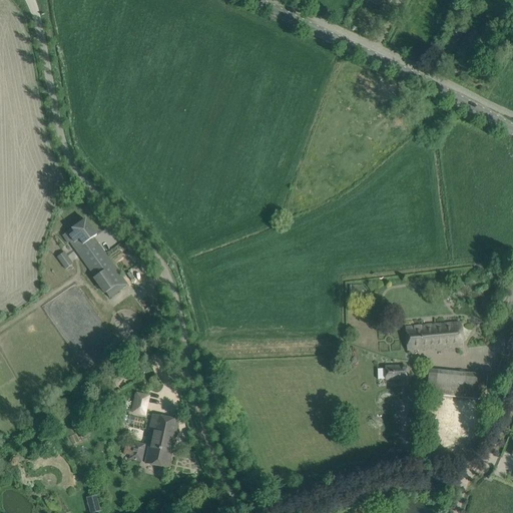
[(75,250),(88,241),(96,235),(85,219),(62,235),(67,243),(69,242),(75,250)]
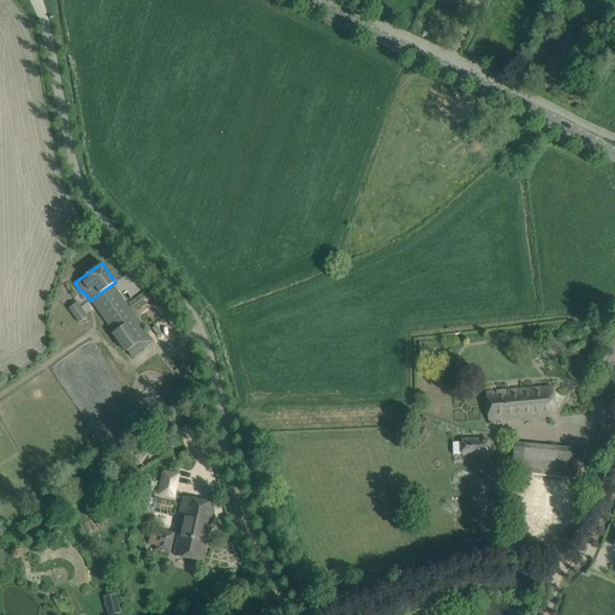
[(106,330),(111,328),(131,358),(153,342),(118,292),(96,308),(100,314),(96,316),(106,330)]
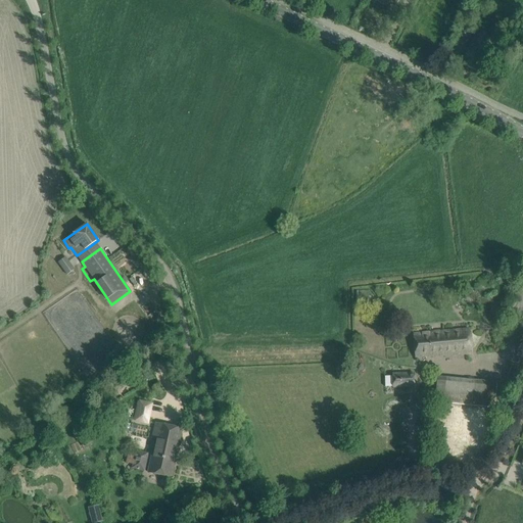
[(67,275),(74,270),(70,265),(68,267),(62,258),(58,262),(67,275)]
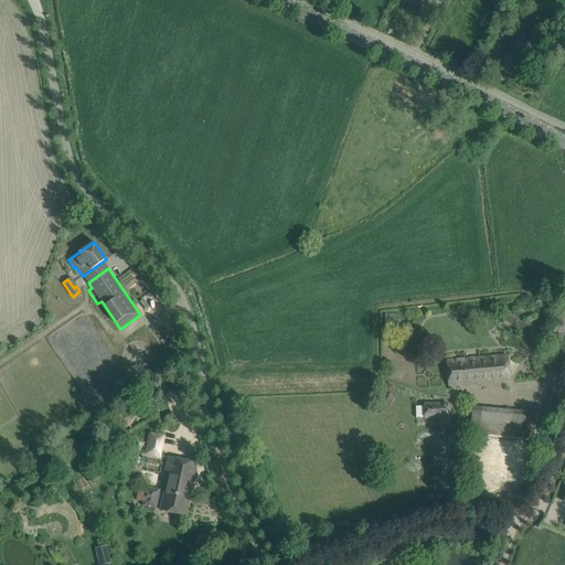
[(147,309),(156,304),(150,295),(141,299),(147,309)]
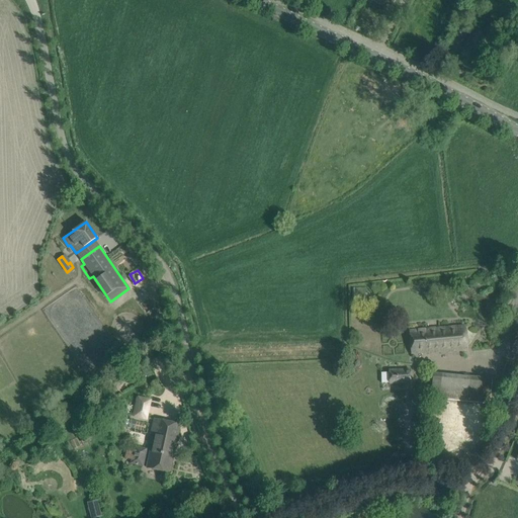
[(425,329),(410,330),(411,354),(427,353),(466,350),(463,350),(461,327),(464,327),(464,326),(425,329)]
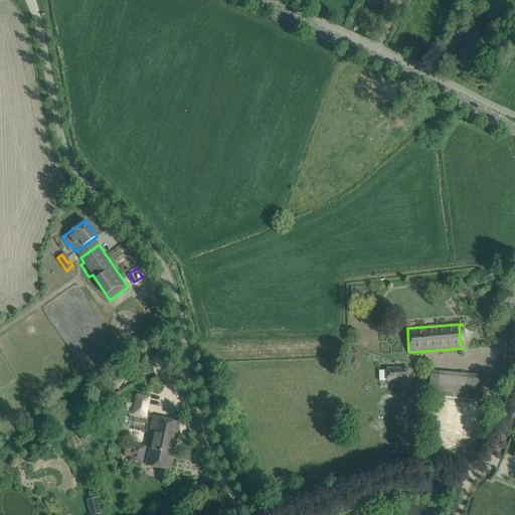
[(514,365),(514,362),(505,359),(499,376),(510,379),(514,365)]
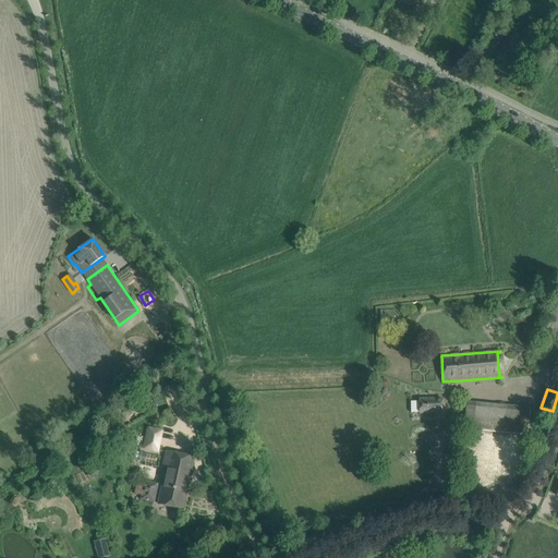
[(411,412),(419,412),(419,413),(443,413),(443,399),(419,400),(419,401),(411,401),(411,412)]
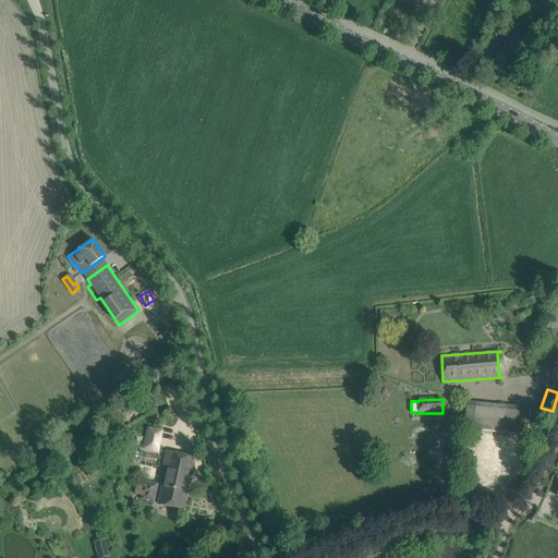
[(473,429),(528,435),(530,409),(466,402),(465,422),(474,422),(473,429)]
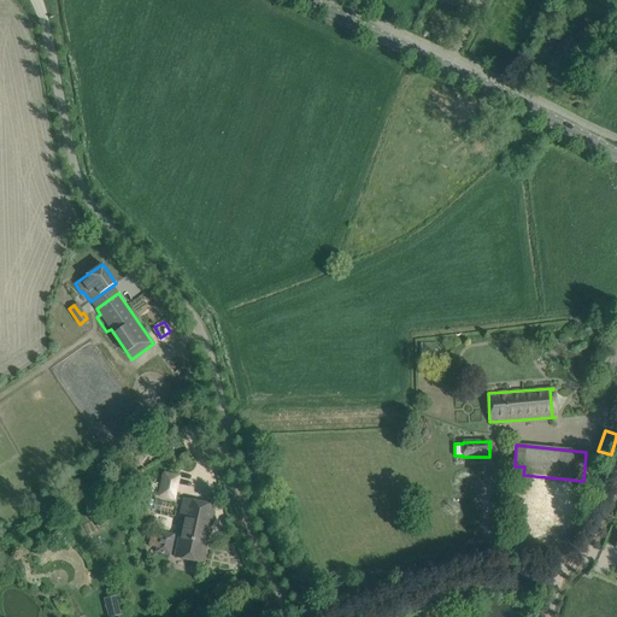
[(494,483),(505,474),(500,469),(489,479),(494,483)]
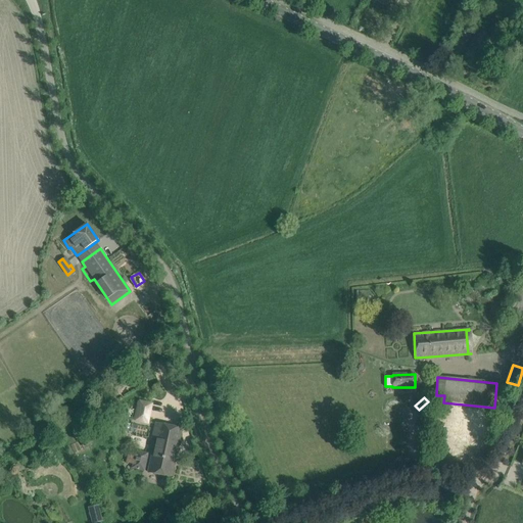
[(139,402),(135,420),(147,423),(151,405),(139,402)]
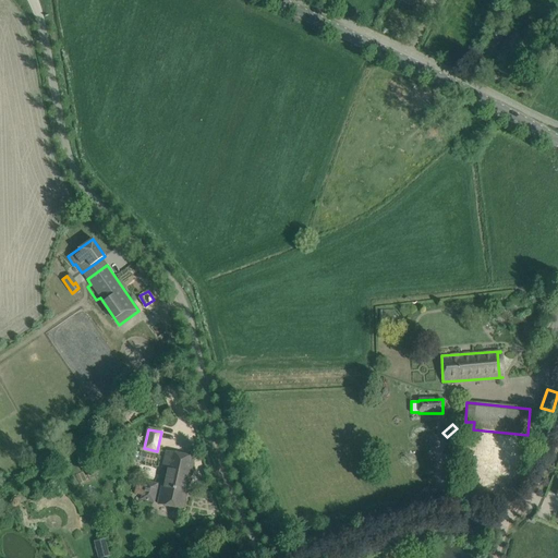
[(167,452),(164,462),(162,469),(166,469),(158,505),(177,508),(176,513),(180,514),(181,509),(182,509),(193,458),(167,452)]
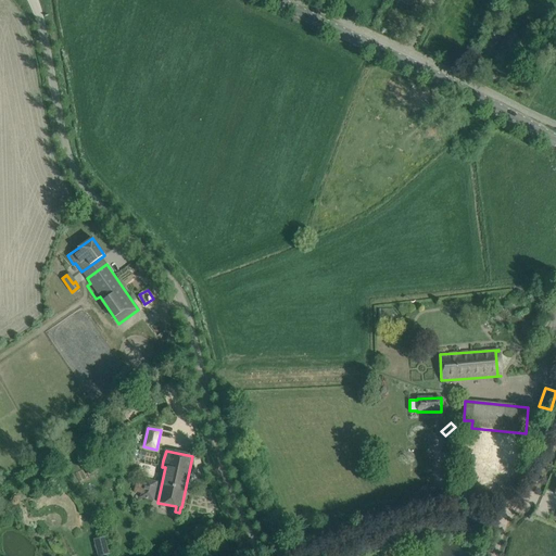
[(490,468),(488,489),(509,492),(513,464),(501,463),(500,469),(490,468)]
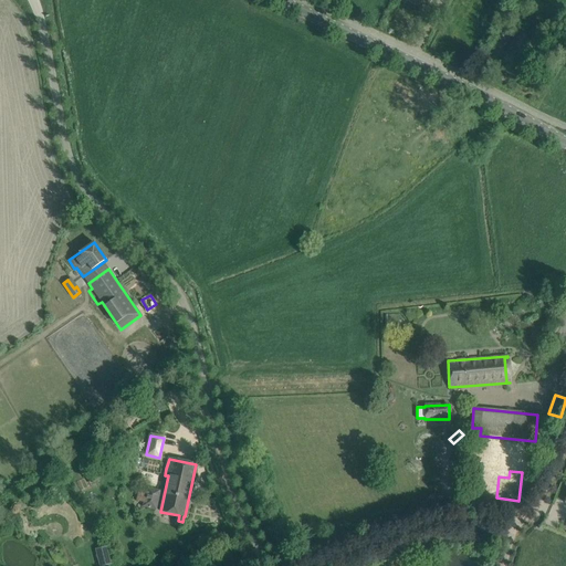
[(147,489),(147,491),(139,490),(136,501),(145,502),(144,506),(155,510),(159,491),(147,489)]
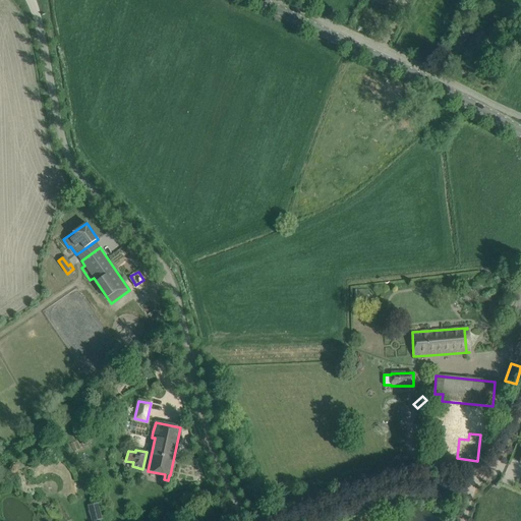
[(88,505),(92,520),(97,520),(103,520),(99,503),(88,505)]
